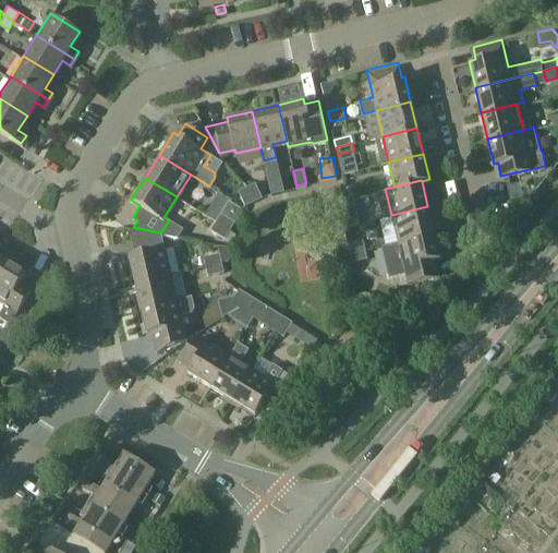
[(246,185),(253,200),(261,195),(253,181),(246,185)]
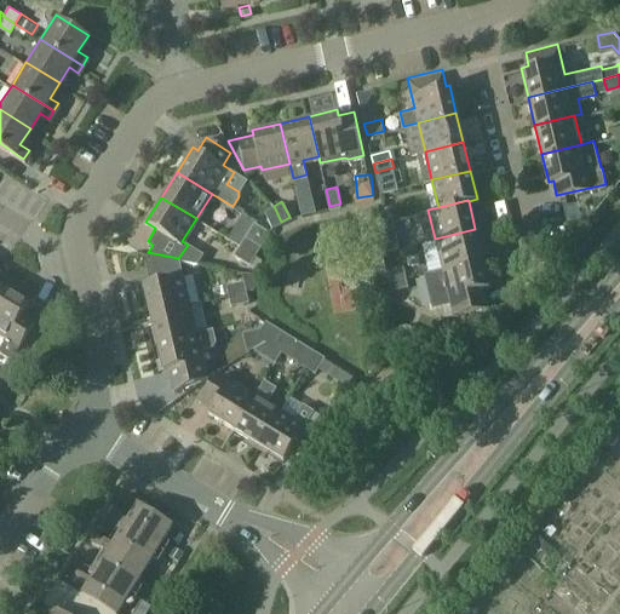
[(271,225),(281,222),(274,206),(264,210),(271,225)]
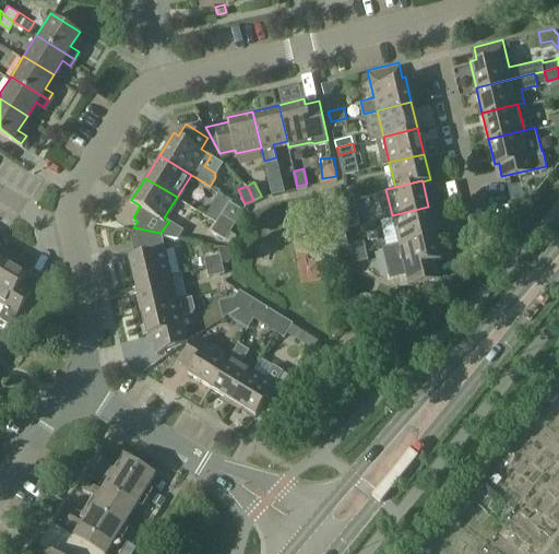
[(337,201),(354,197),(351,187),(335,191),(337,201)]
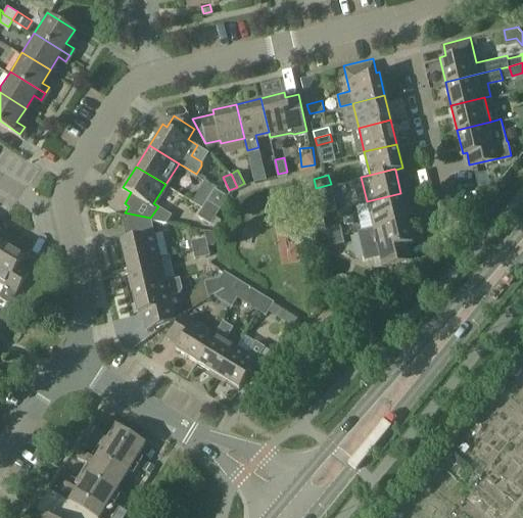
[(337,183),(331,184),(316,188),(322,212),(337,208),(332,192),(339,190),(337,183)]
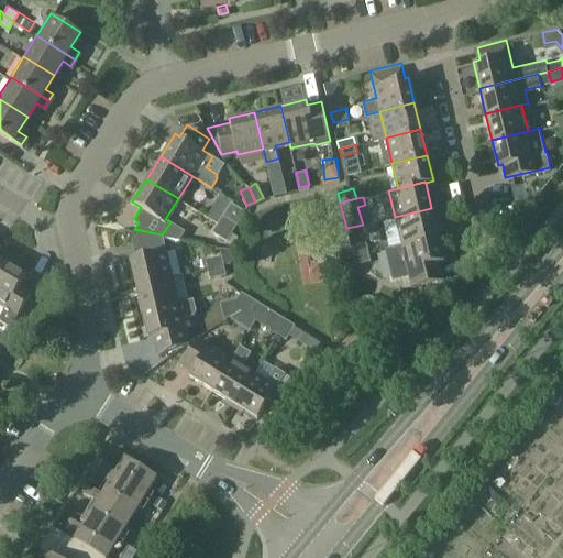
[(221,216),(217,222),(231,231),(244,208),(231,199),(221,216)]
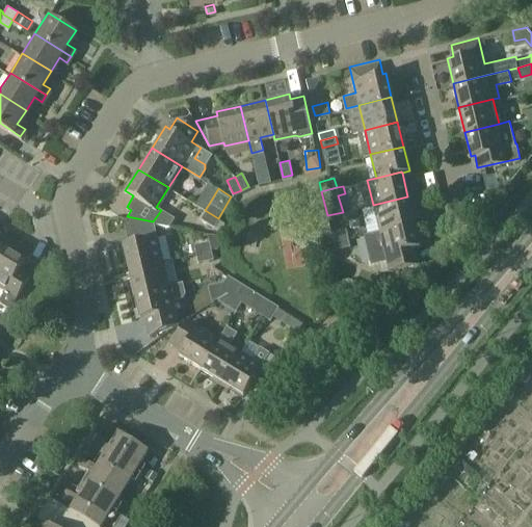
[(176,213),(198,214),(198,195),(176,195),(176,213)]
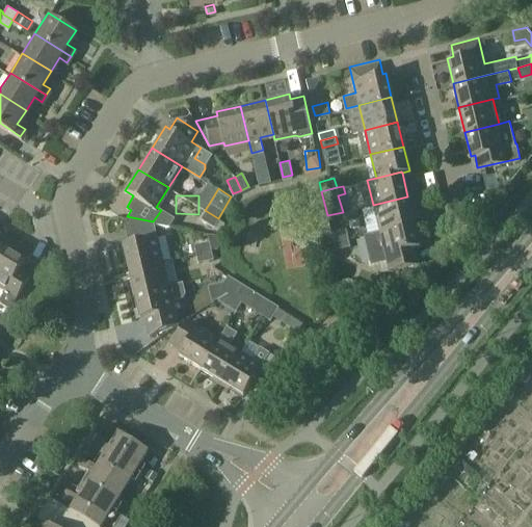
[(379,230),(413,221),(410,211),(413,211),(415,208),(413,200),(409,199),(407,199),(407,196),(373,205),(379,230)]
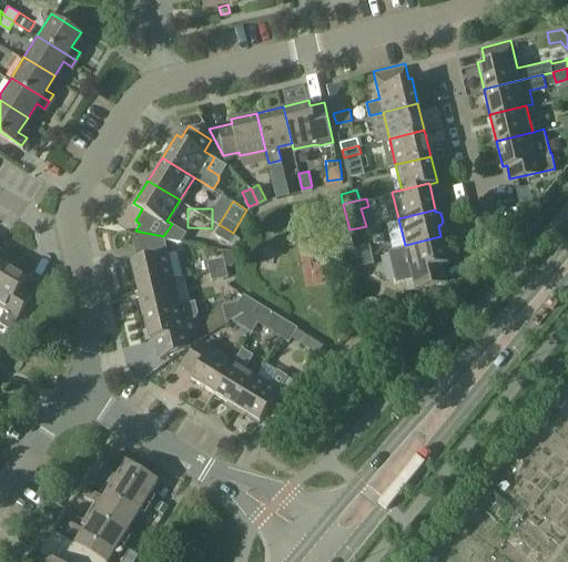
[(229,239),(233,233),(219,224),(214,231),(229,239)]
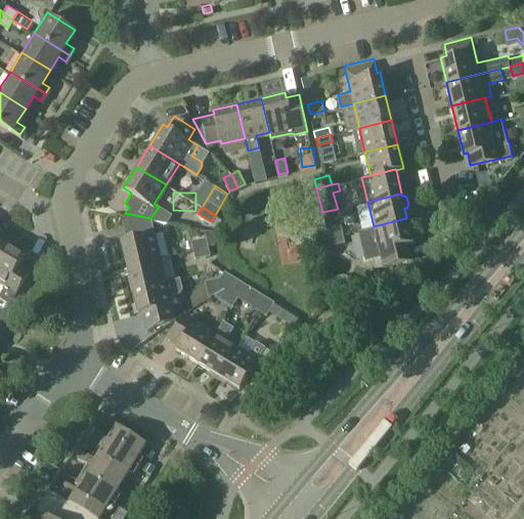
[(160,256),(154,232),(150,218),(125,213),(131,238),(121,240),(126,264),(160,256)]
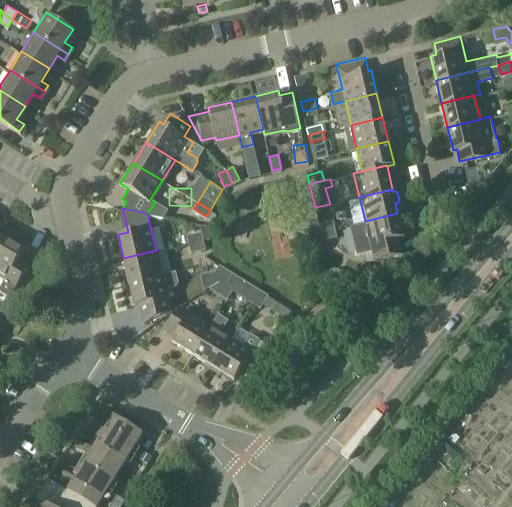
[(397,213),(365,221),(351,224),(360,263),(402,253),(398,238),(403,237),(397,213)]
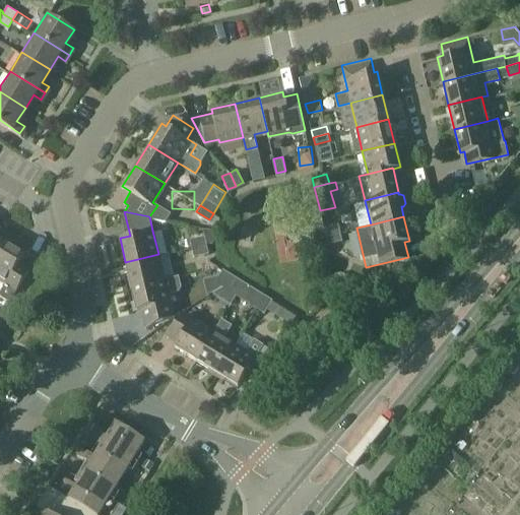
[(326,235),(341,231),(338,220),(323,224),(326,235)]
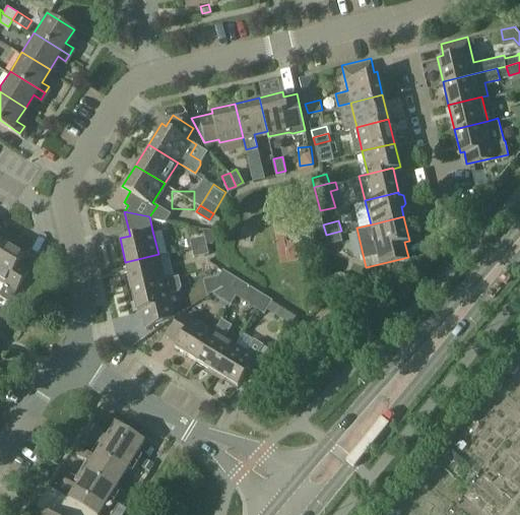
[(342,238),(341,231),(326,235),(328,242),(342,238)]
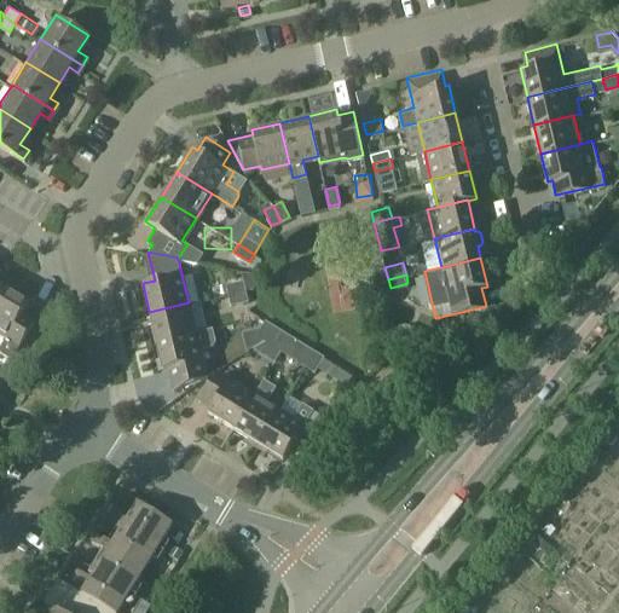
[(246,289),(243,278),(226,283),(229,293),(246,289)]
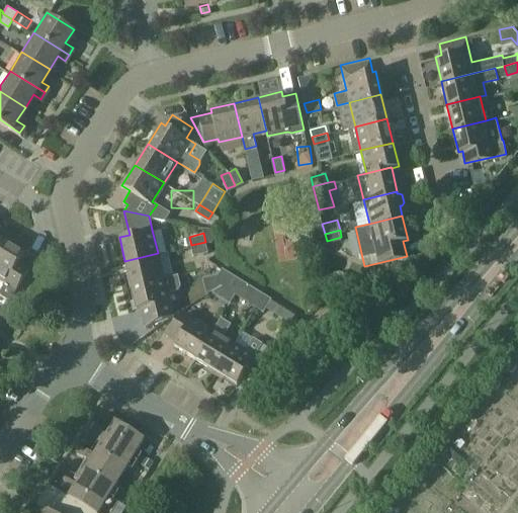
[(3,240),(0,244),(0,277),(6,281),(0,290),(0,293),(7,298),(26,267),(18,262),(23,253),(3,240)]
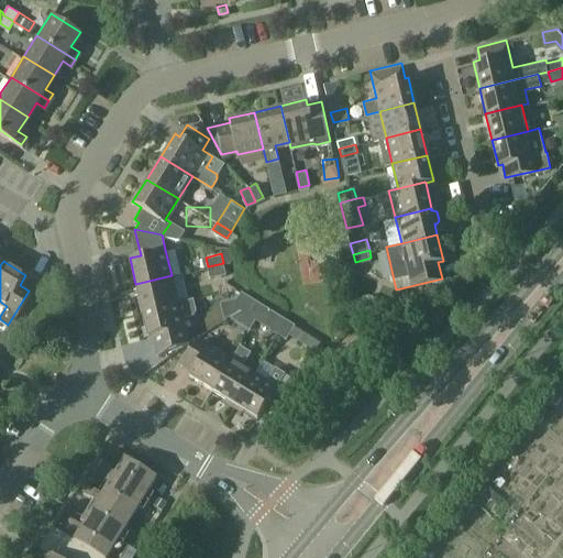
[(223,263),(208,266),(210,276),(225,272),(223,263)]
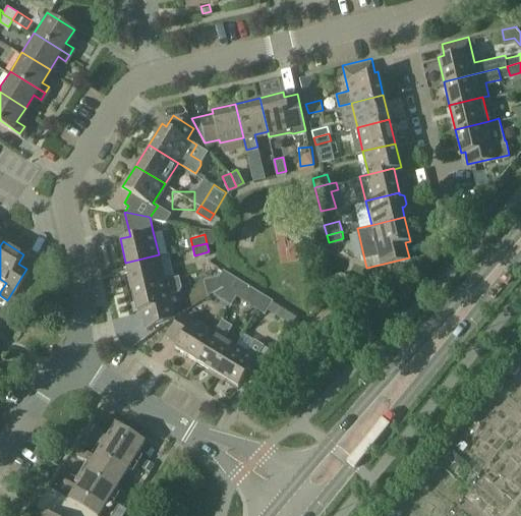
[(131,287),(164,279),(159,254),(125,263),(131,287)]
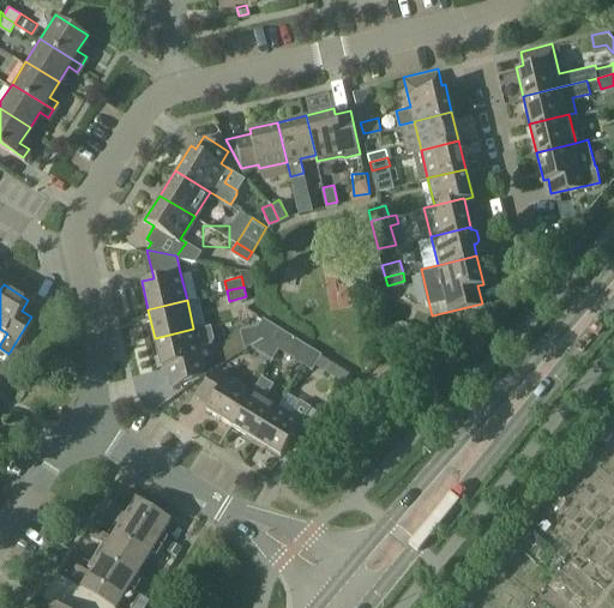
[(262,336),(272,320),(264,314),(253,331),(262,336)]
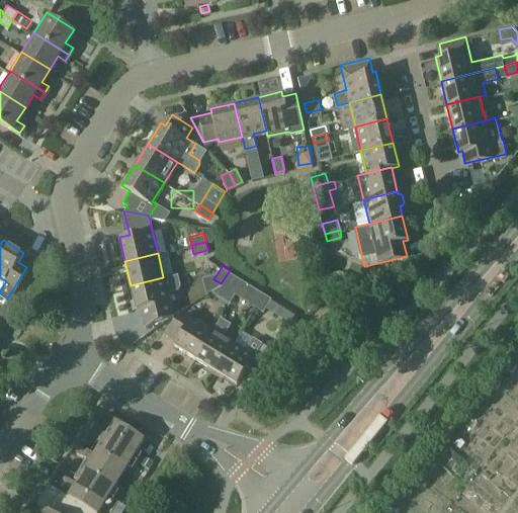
[(230,270),(221,283),(228,288),(237,274),(230,270)]
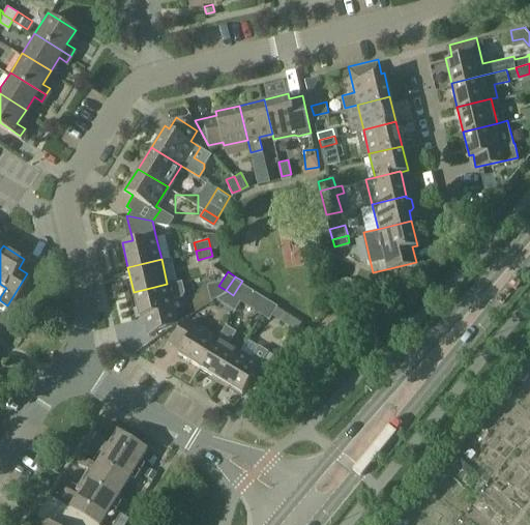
[(167,284),(134,292),(140,316),(143,315),(147,333),(176,321),(170,297),(182,295),(184,289),(182,280),(167,284)]
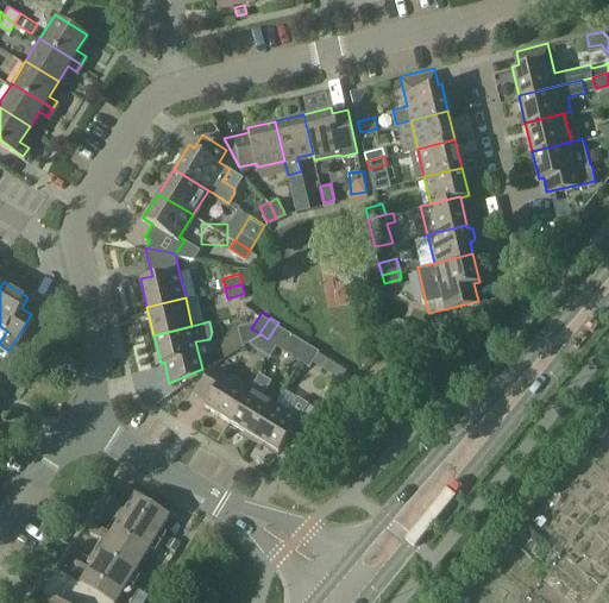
[(300,358),(311,343),(301,337),(292,353),(300,358)]
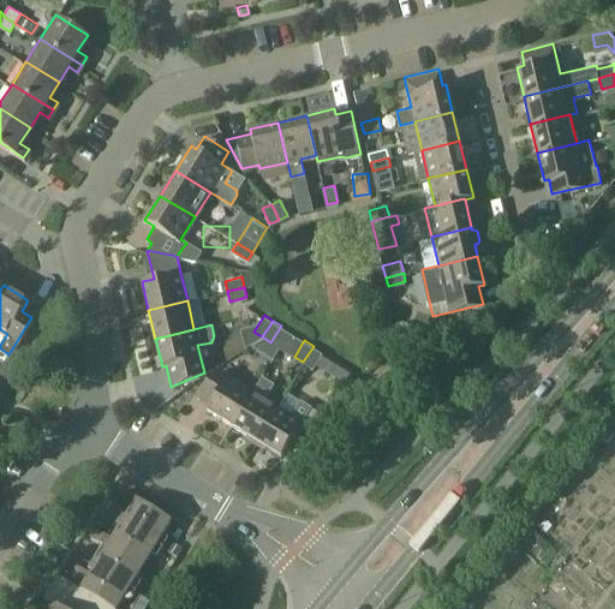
[(314,346),(303,362),(312,368),(323,352),(314,346)]
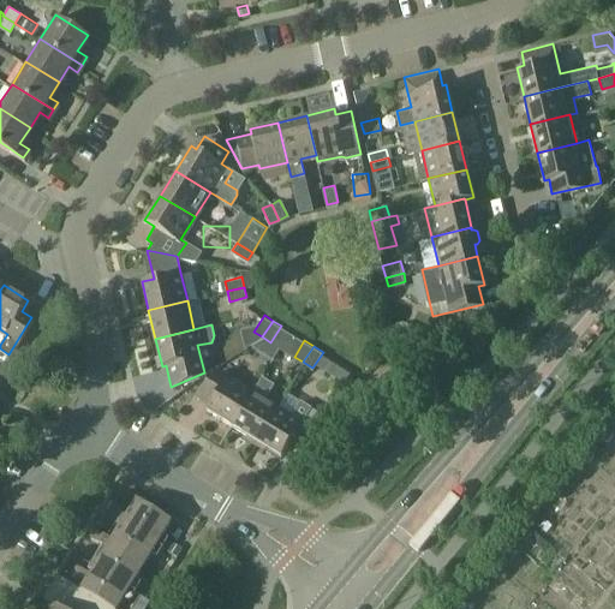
[(231,423),(252,388),(215,365),(196,395),(208,404),(207,407),(231,423)]
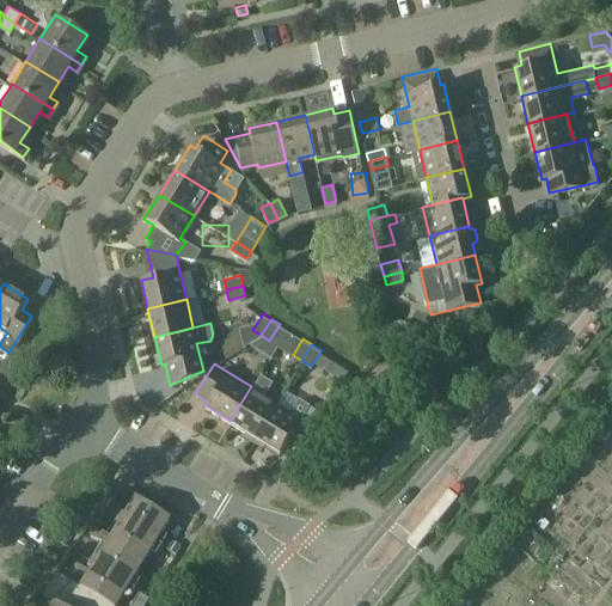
[(255,436),(275,402),(264,395),(274,380),(261,372),(251,386),(230,421),(255,436)]
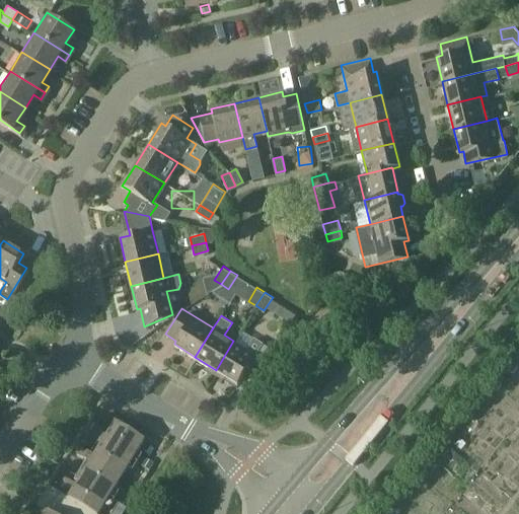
[(233,341),(216,370),(236,382),(242,374),(252,380),(273,349),(254,337),(246,349),(233,341)]
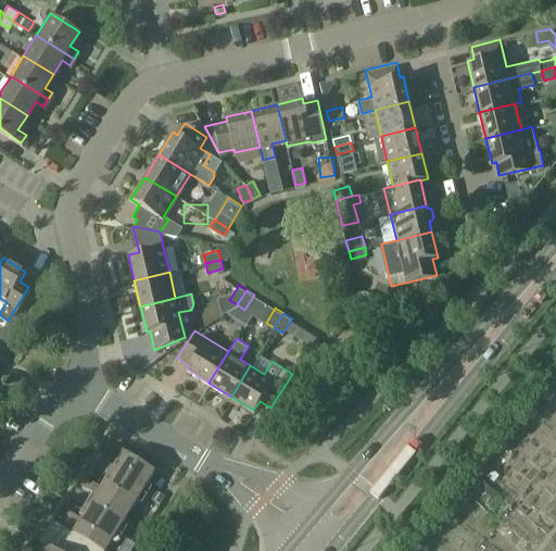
[(111,468),(141,487),(153,468),(123,449),(111,468)]
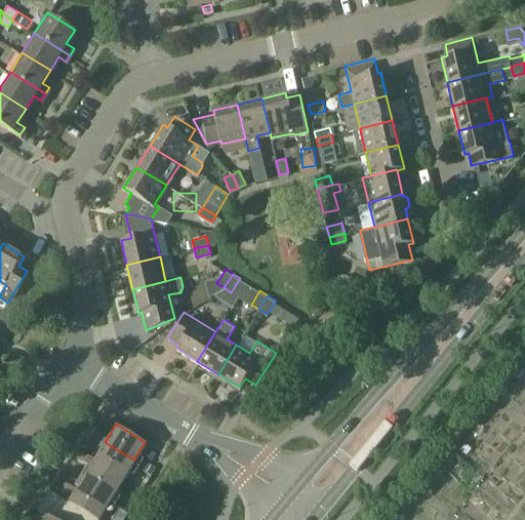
[(121,479),(133,460),(105,442),(94,457),(92,462),(121,479)]
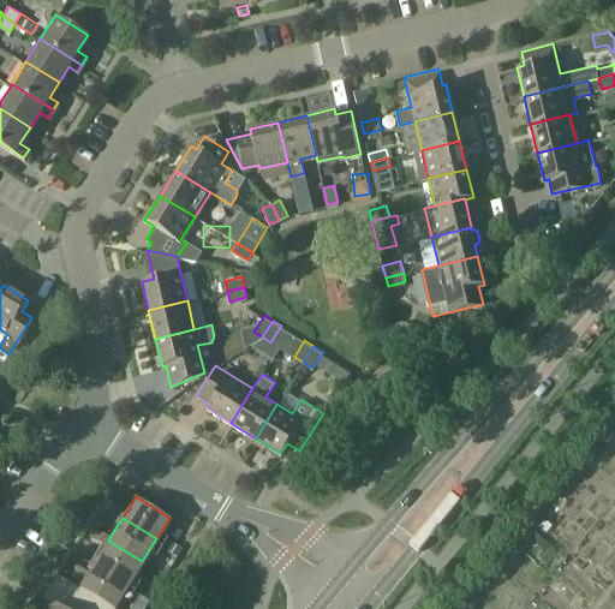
[(108,541),(111,536),(93,525),(88,532),(106,543),(108,541)]
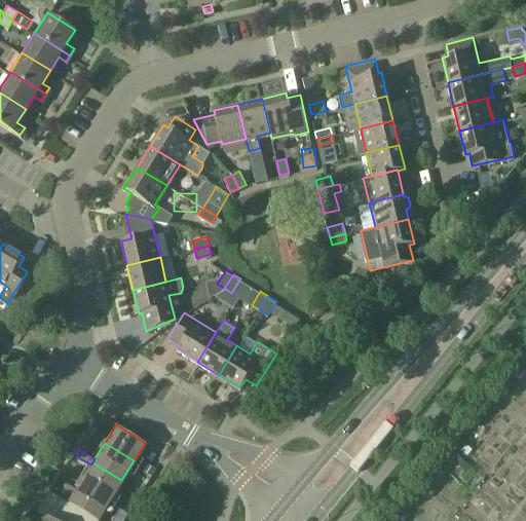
[(111,497),(121,480),(92,462),(90,464),(82,480),(111,497)]
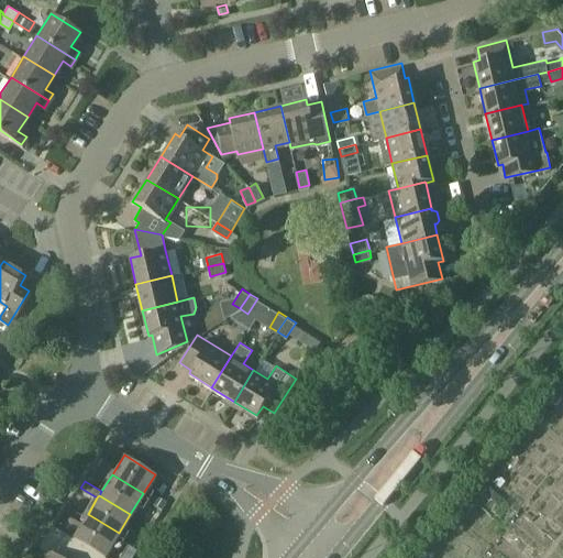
[(157,495),(153,502),(161,507),(164,501),(157,495)]
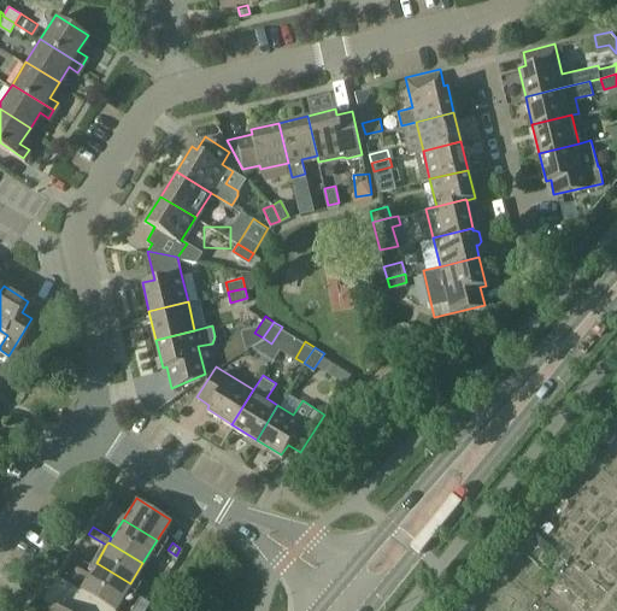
[(115,609),(130,583),(97,563),(80,588),(115,609)]
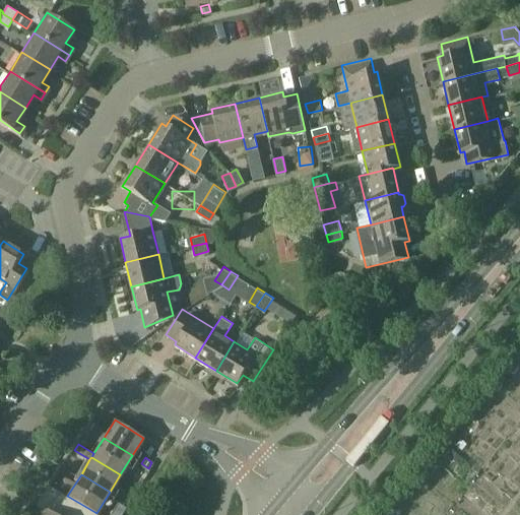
[(99,514),(96,513),(67,496),(50,485),(38,503),(46,507),(57,514),(99,514)]
